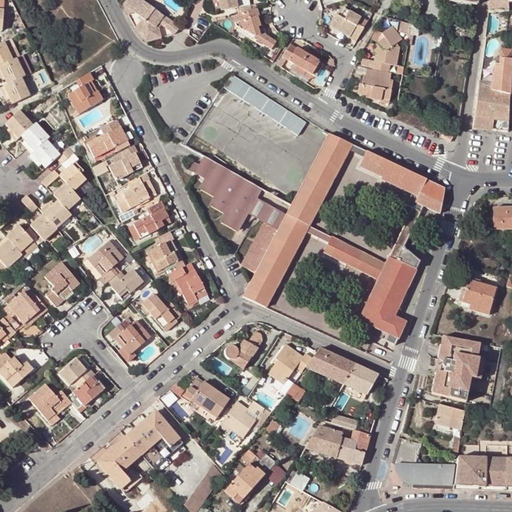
[(171,33),(180,30),(140,0),(128,0),(124,6),(129,17),(134,14),(143,21),(135,30),(147,43),(161,38),(158,30),(156,28),(159,24),(161,26),(171,33)]
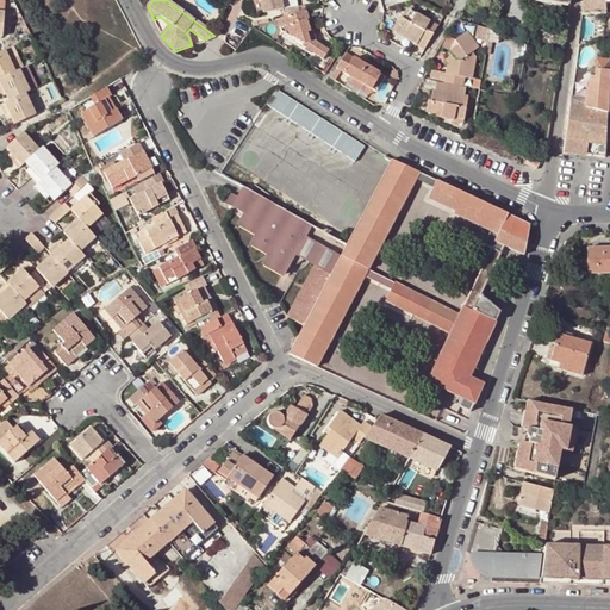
[(280,0),(260,0),(263,13),(282,10),(280,0)]
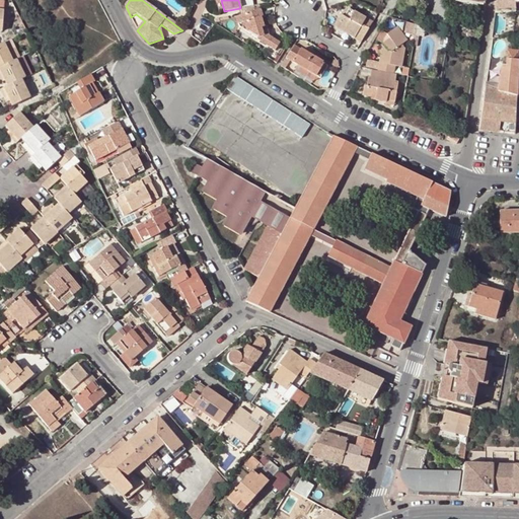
[(518,0),(497,0),(496,13),(515,12),(514,4),(518,3),(518,0)]
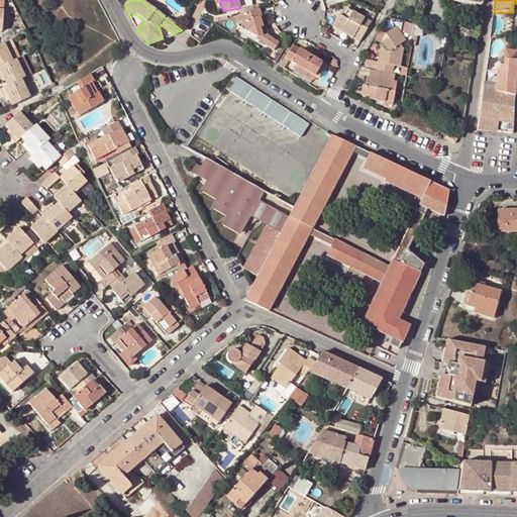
[(254,11),(253,6),(239,9),(240,15),(254,11)]
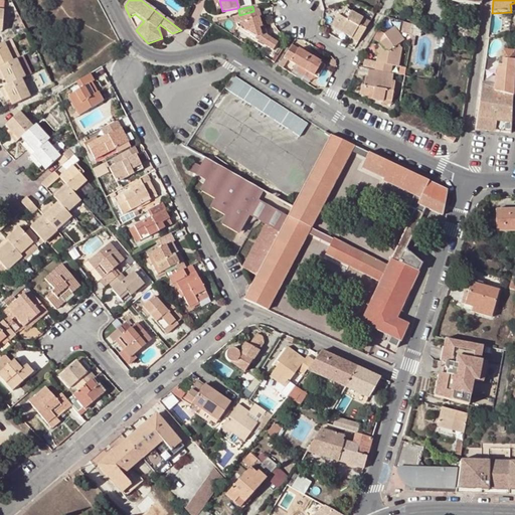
[(261,17),(259,9),(253,11),(239,15),(233,17),(236,27),(273,50),(278,43),(267,36),(264,26),(262,27),(259,17),(261,17)]
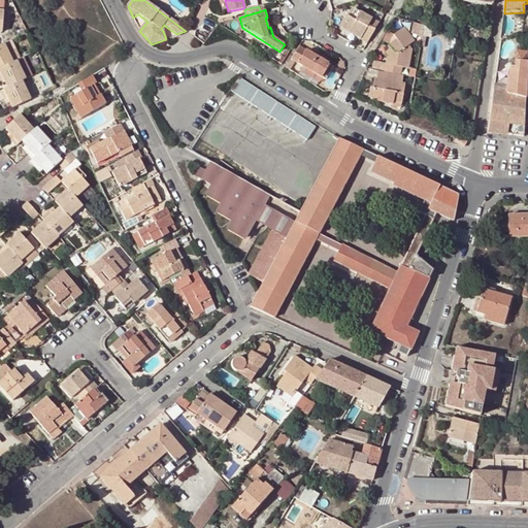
[(348,13),(339,26),(367,42),(375,29),(368,25),(372,18),(360,11),(359,14),(354,11),(351,15),(348,13)]
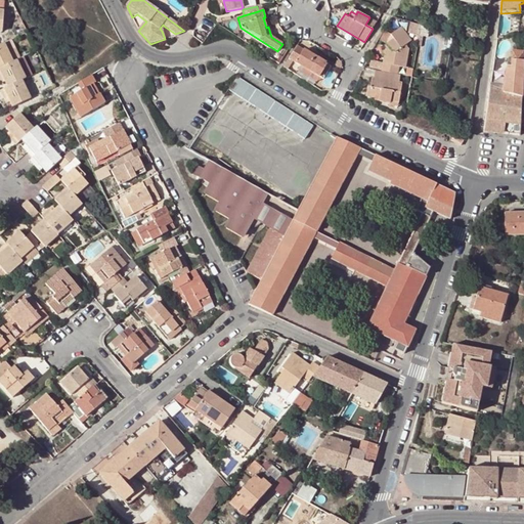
[(377,23),(369,17),(365,25),(373,29),(377,23)]
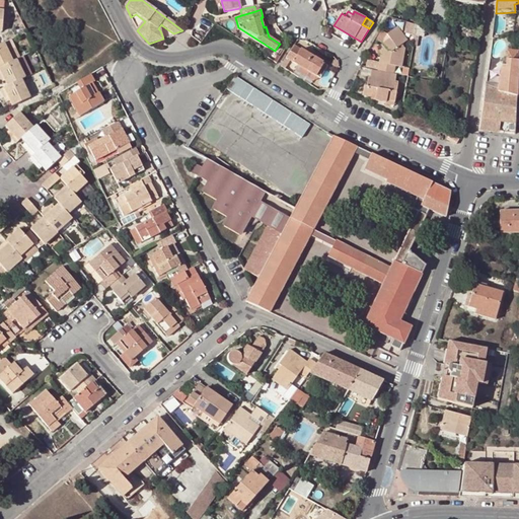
[(416,24),(415,34),(423,36),(425,27),(416,24)]
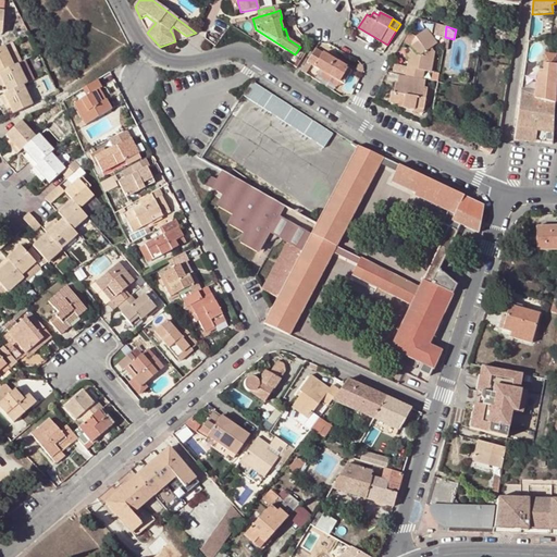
[(437,44),(426,29),(416,37),(418,41),(410,47),(406,75),(422,78),(424,71),(430,72),(434,51),(431,48),(437,44)]
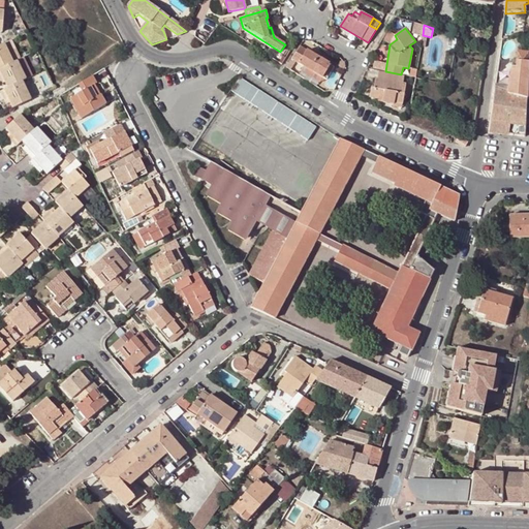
[(390,44),(397,39),(395,35),(389,32),(383,40),(390,44)]
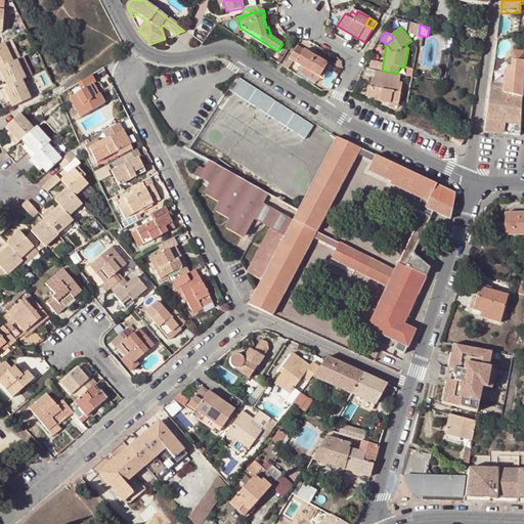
[(445,36),(442,50),(449,51),(452,37),(445,36)]
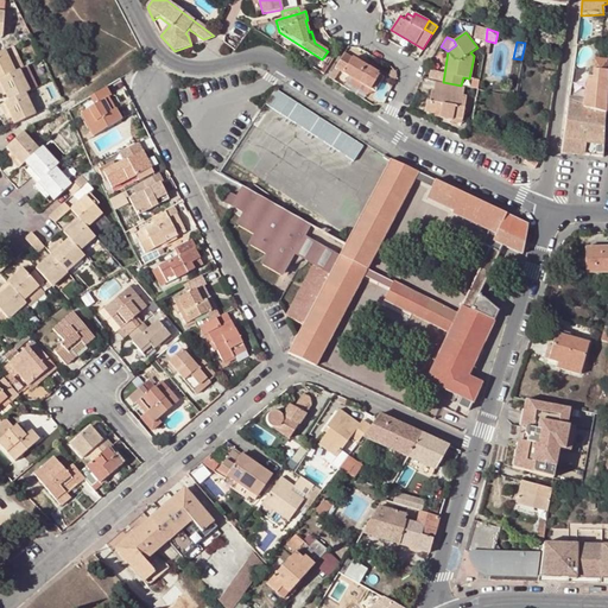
[(4,50),(8,59),(17,55),(12,45),(4,50)]
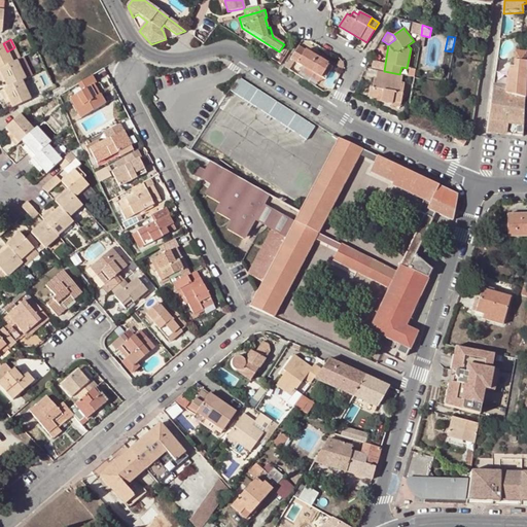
[(0,67),(15,60),(20,59),(14,47),(7,51),(3,43),(0,43),(0,67)]
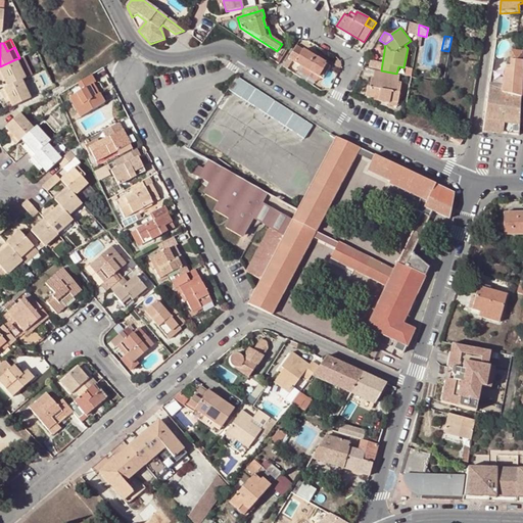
[(296,45),(287,59),(299,66),(318,78),(327,63),(296,45)]
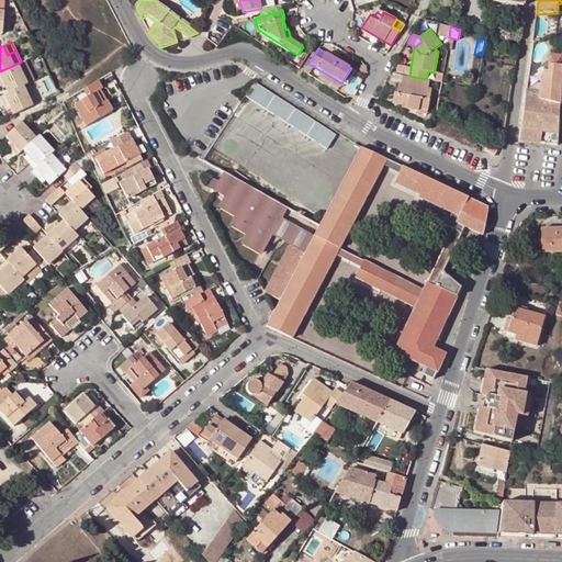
[(549,54),(547,74),(543,74),(540,99),(560,104),(561,69),(561,58),(561,55),(549,54)]
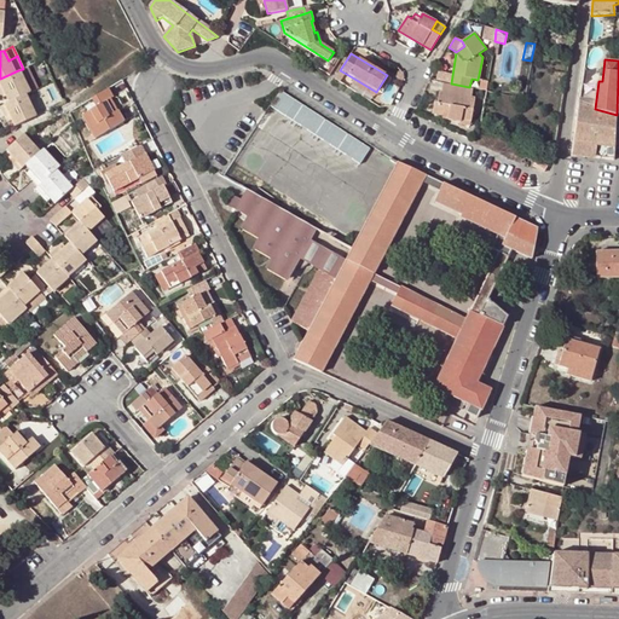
[(29,92),(38,88),(27,67),(23,69),(18,70),(29,92)]
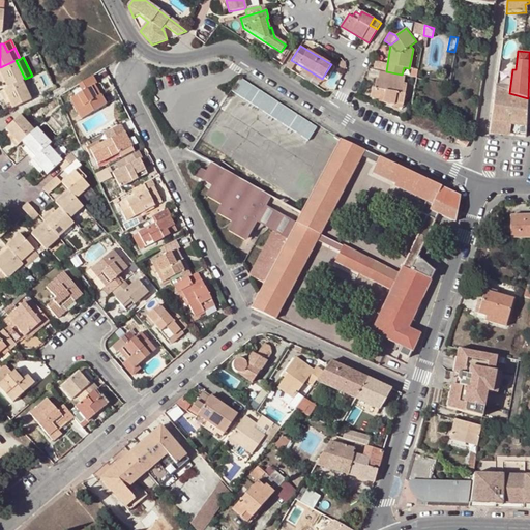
[(0,79),(2,79),(4,82),(7,87),(21,81),(25,79),(16,60),(0,67),(0,79)]
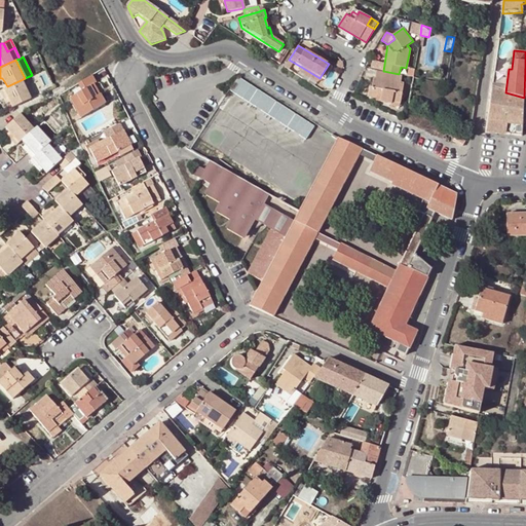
[(329,64),(320,78),(301,67),(298,71),(316,82),(323,80),(332,66),(329,64)]
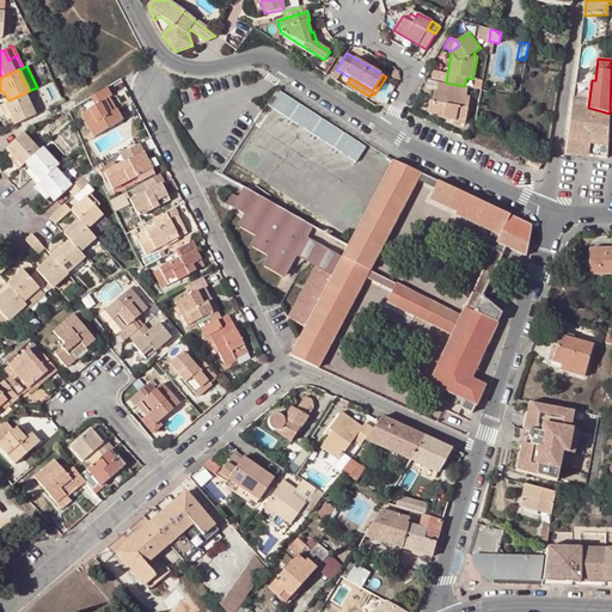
[(466,97),(467,89),(438,83),(436,91),(434,90),(433,102),(429,102),(428,111),(444,114),(442,118),(456,121),(456,120),(465,121),(470,97),(466,97)]
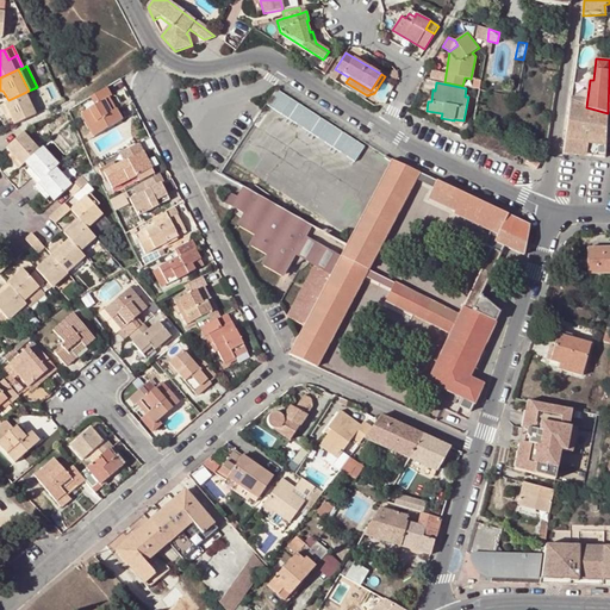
[(105,100),(107,99),(111,97),(105,88),(89,98),(94,106),(80,116),(92,135),(120,119),(114,110),(112,112),(105,100)]
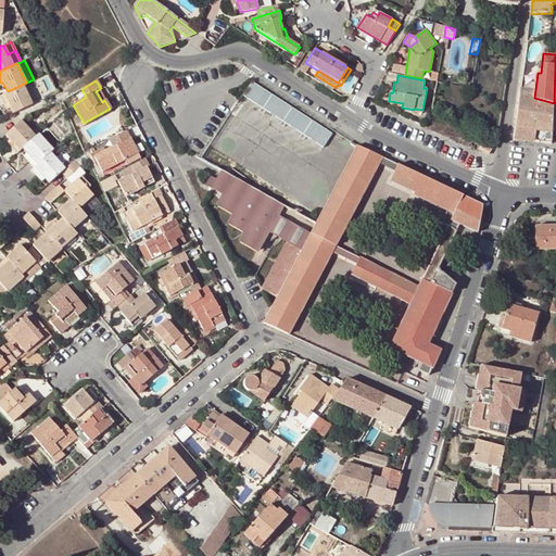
[(327,146),(336,131),(255,81),(247,96),(327,146)]
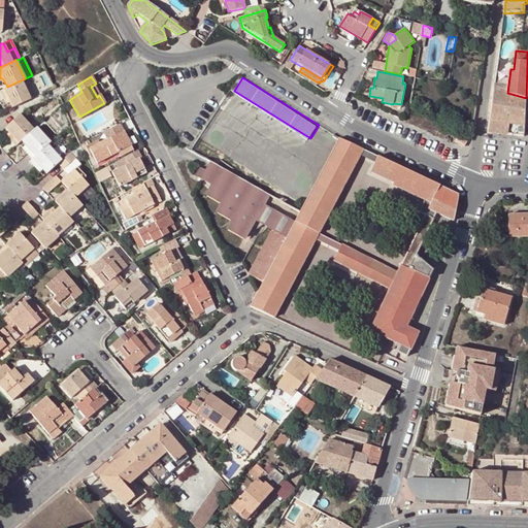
[(7,99),(8,102),(11,108),(30,99),(21,80),(7,87),(0,90),(0,93),(3,100),(7,99)]
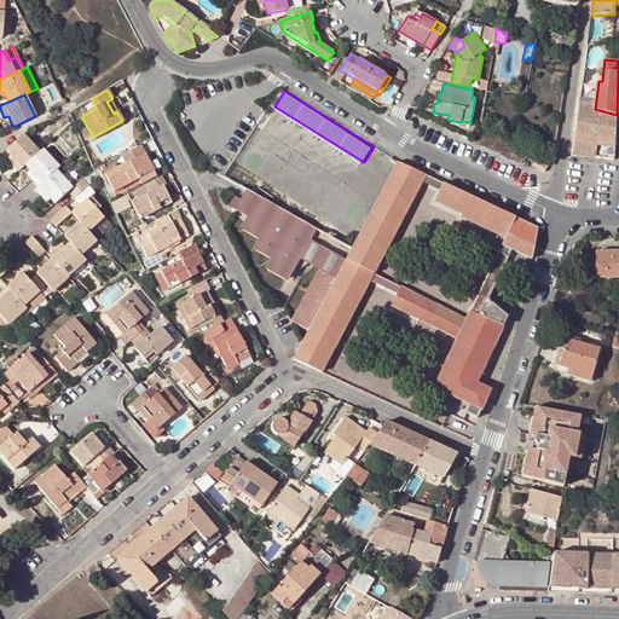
[(114,114),(116,111),(109,100),(106,102),(114,114)]
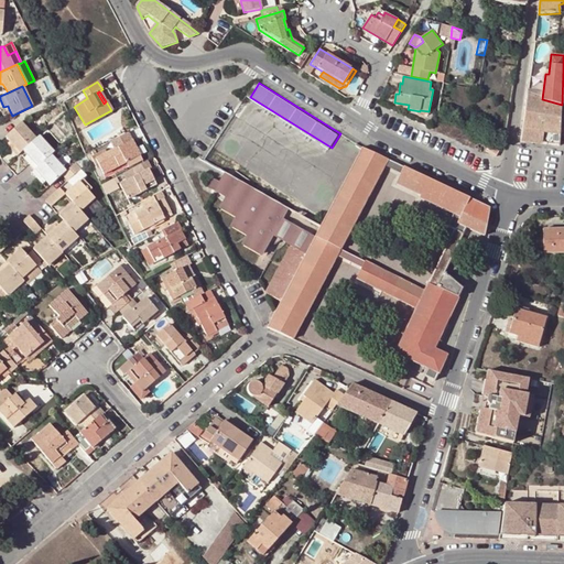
[(562,105),(542,99),(528,96),(521,142),(560,147),(562,105)]
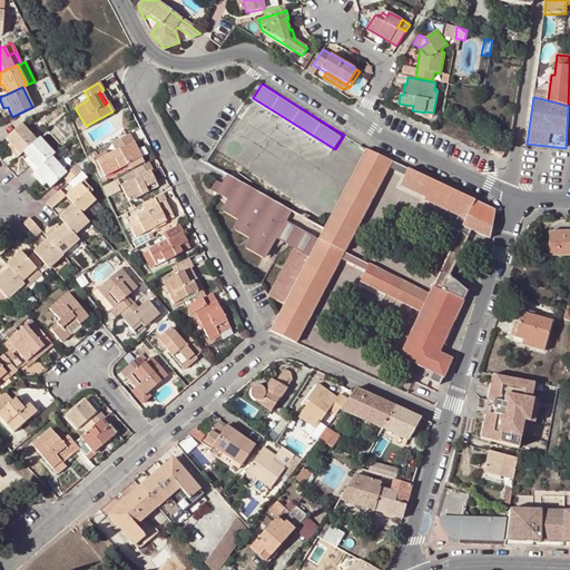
[(86,126),(87,128),(114,112),(112,111),(86,126)]
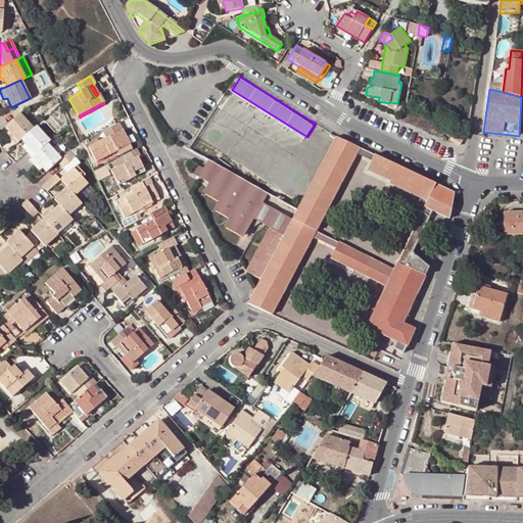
[(33,130),(18,114),(4,128),(8,132),(10,135),(7,137),(14,145),(20,140),(33,130)]
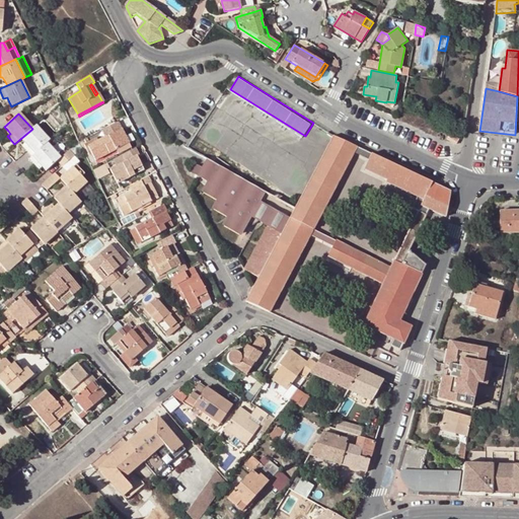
[(122,129),(118,123),(101,131),(105,138),(97,142),(96,138),(83,145),(89,156),(92,154),(95,160),(116,150),(118,155),(131,148),(125,136),(122,129)]
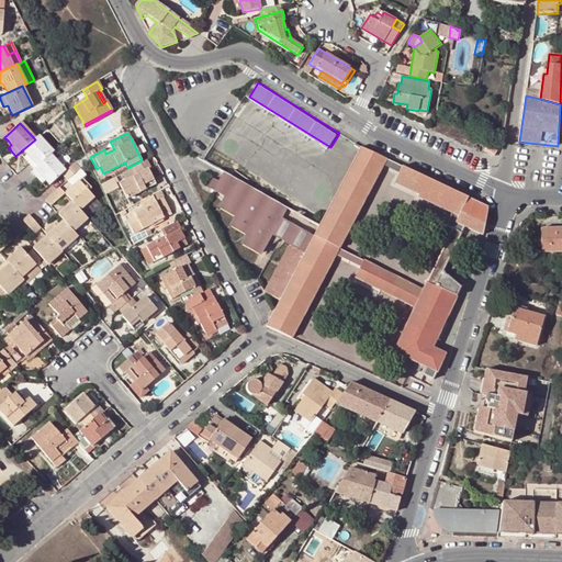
[(30,158),(26,161),(34,170),(51,155),(53,153),(37,136),(35,139),(22,150),(26,156),(30,158)]
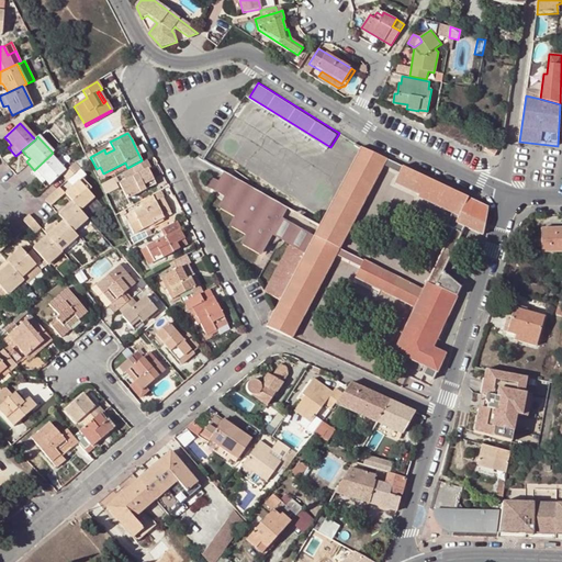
[(315,235),(281,299),(267,327),(291,338),(336,255),(339,248),(383,165),(386,159),(361,147),(315,235)]
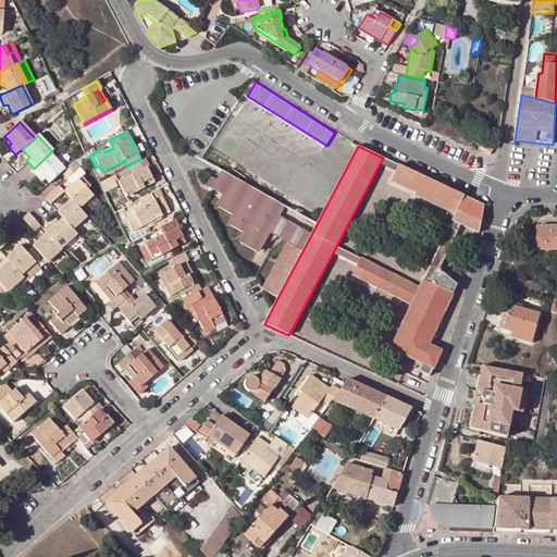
[(491,156),(494,150),(485,146),(482,151),(491,156)]
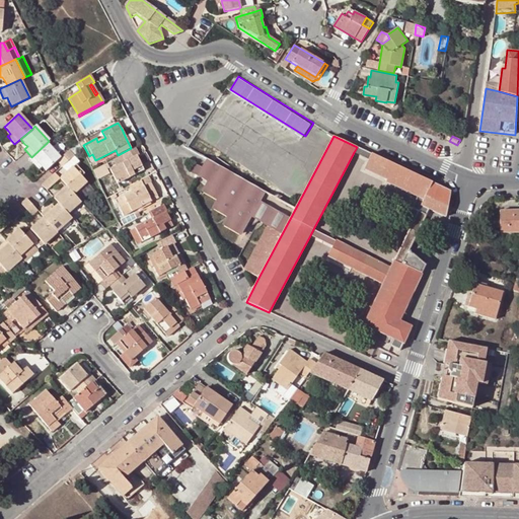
[(35,167),(39,165),(42,167),(45,171),(56,161),(60,158),(47,143),(31,157),(28,159),(35,167)]
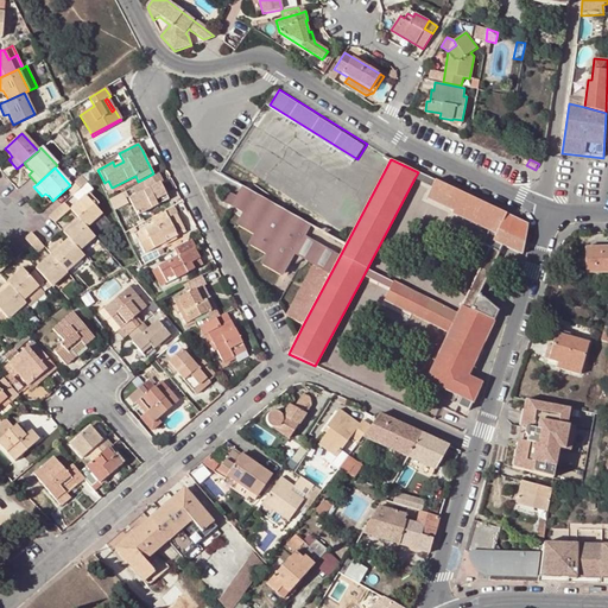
[(415,178),(431,187),(435,179),(418,172),(415,178)]
